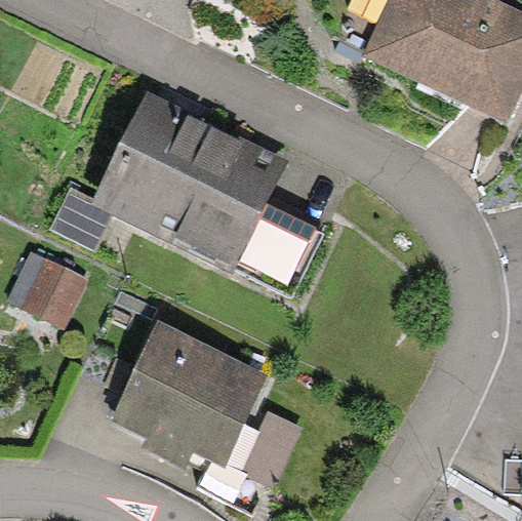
[(521,11),(496,0),(391,0),(365,56),(505,121),(521,83),(521,11)]
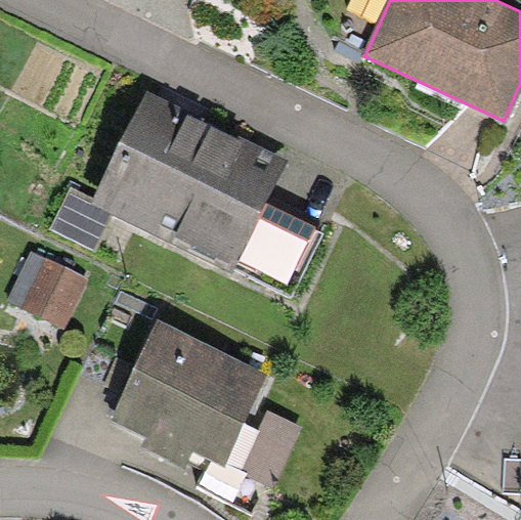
[(93,197),(89,205),(109,214),(230,272),(234,263),(263,205),(286,159),(144,90),(93,197)]
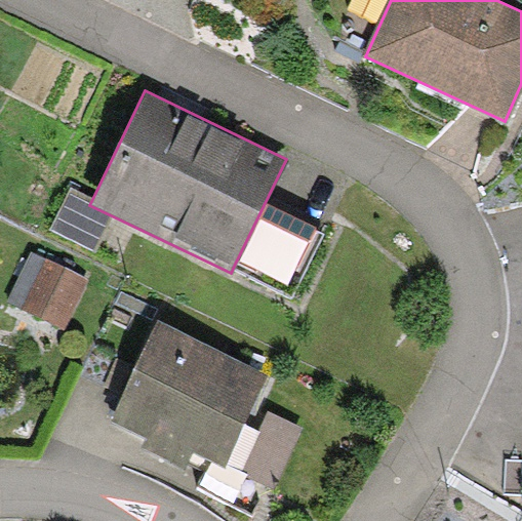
[(93,247),(109,214),(89,205),(93,197),(70,186),(50,228),(93,247)]
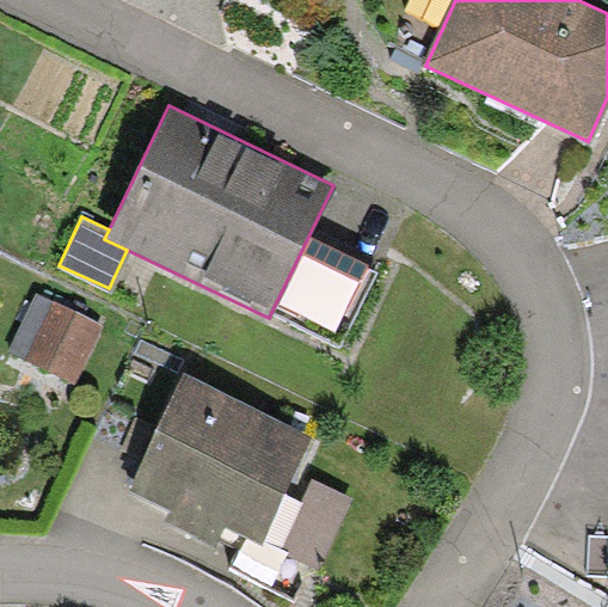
[(368,269),(307,239),(274,307),(333,336),(368,269)]
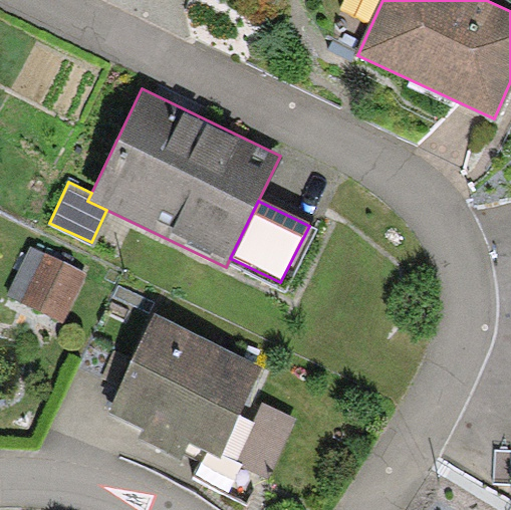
[(31,246),(8,294),(60,318),(83,270),(31,246)]
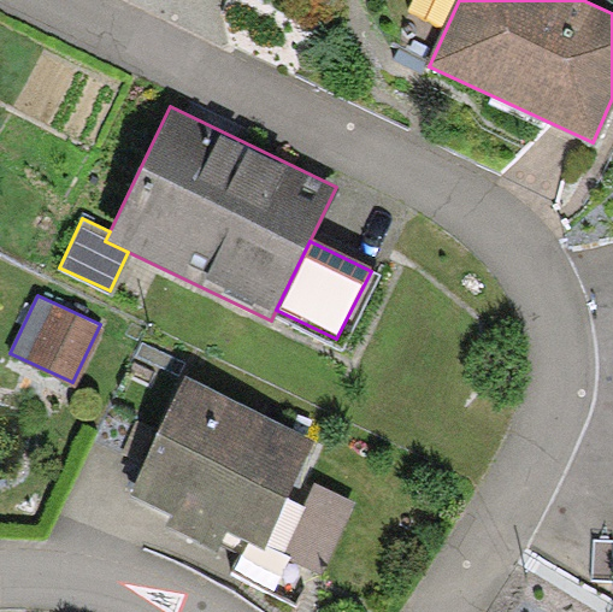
[(261,551),(314,440),(182,377),(125,499),(163,516),(157,527),(218,555),(227,535),(261,551)]
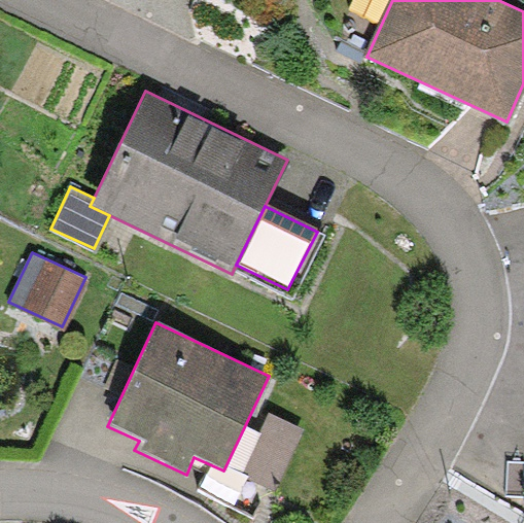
[(268,413),(242,468),(273,483),(299,427),(268,413)]
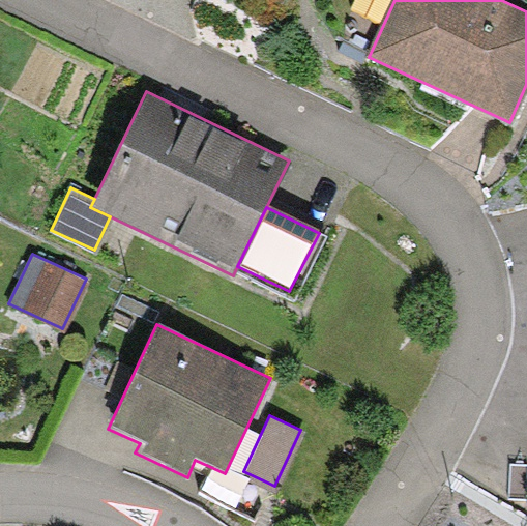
All buildings are outlined.
